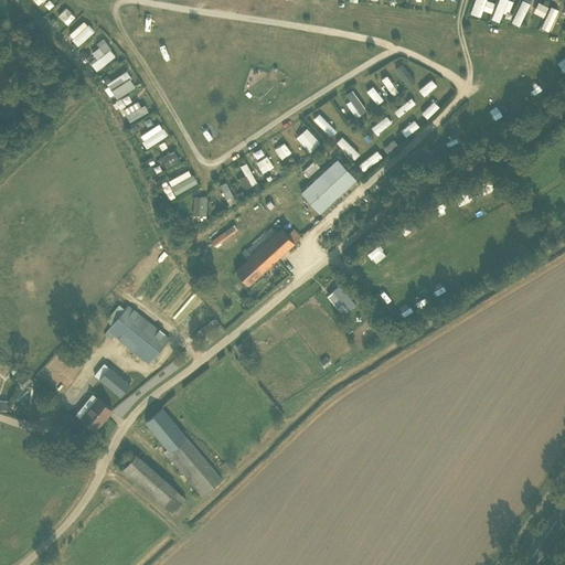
[(489,0),(473,0),(470,12),(480,16),(482,9),(491,12),(494,2),(489,0)]
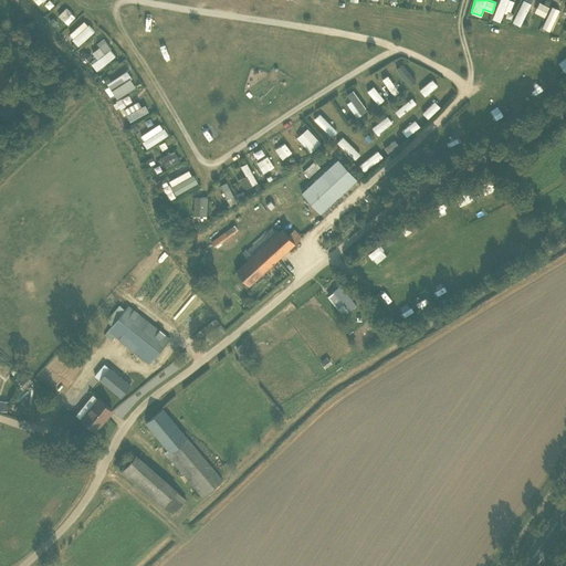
[(510,12),(514,0),(499,0),(492,19),(500,21),(504,10),(510,12)]
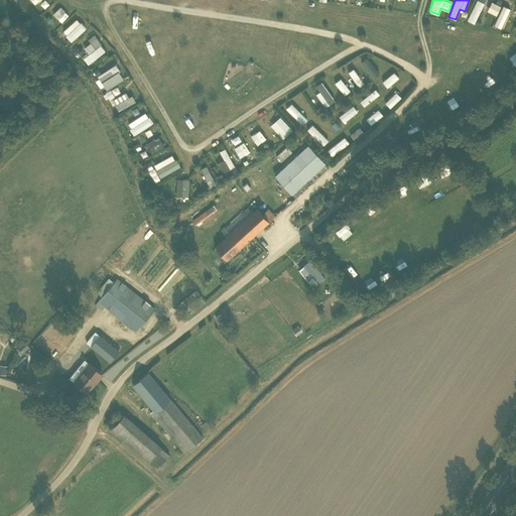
[(476,0),(467,20),(475,23),(485,0),(476,0)]
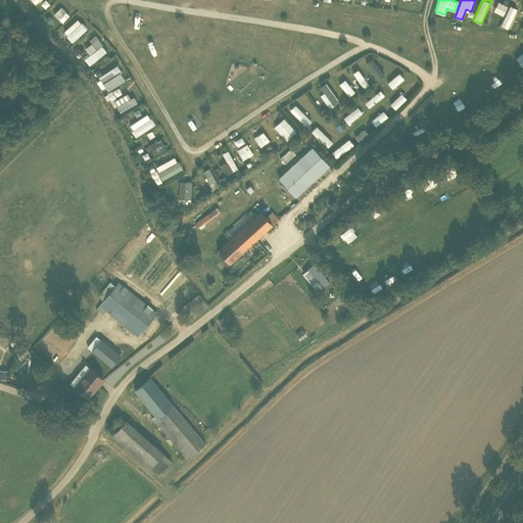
[(61,6),(54,13),(62,22),(69,15),(61,6)]
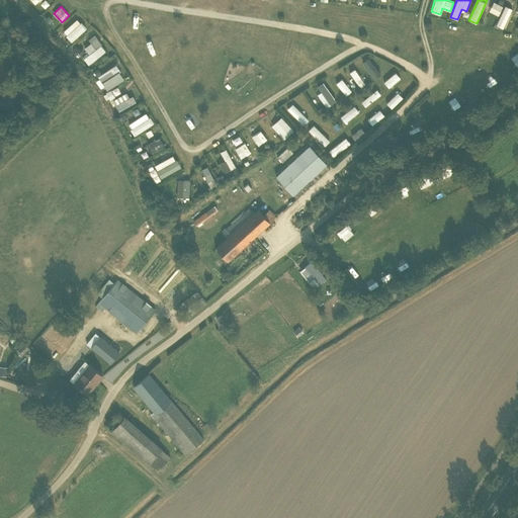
[(63,31),(72,41),(87,27),(78,18),(63,31)]
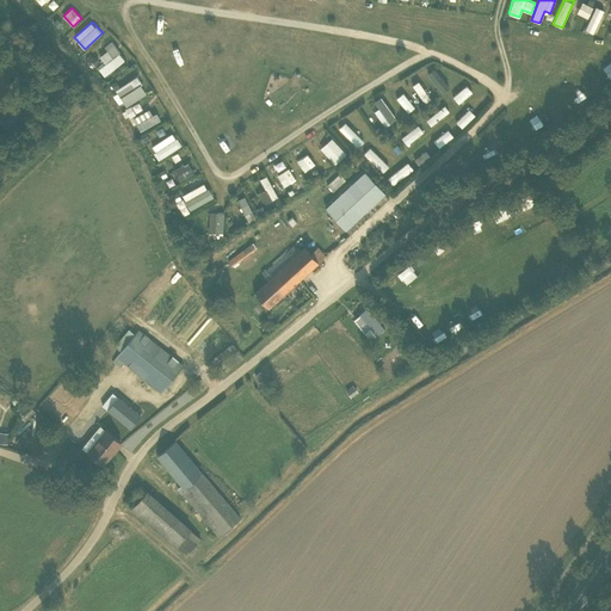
[(105,76),(125,59),(112,43),(99,55),(104,62),(98,67),(105,76)]
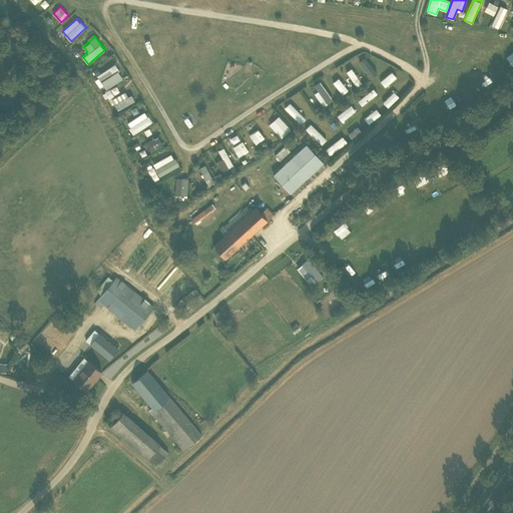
[(267,37),(265,59),(274,60),(276,38),(267,37)]
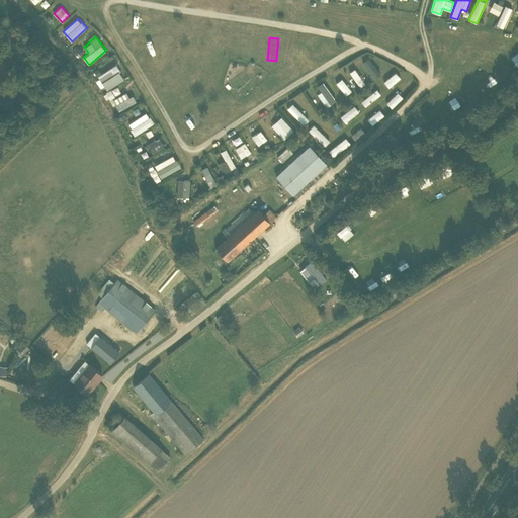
[(362,62),(375,78),(381,73),(368,58),(362,62)]
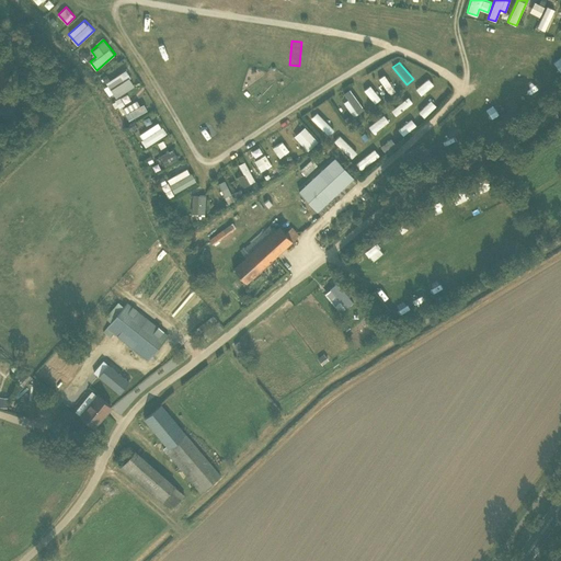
[(126,70),(106,81),(115,98),(135,87),(126,70)]
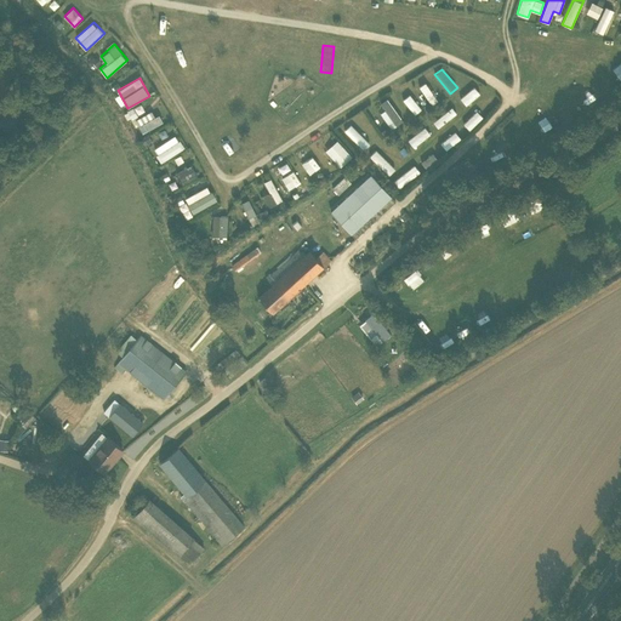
[(426,81),(419,86),(432,104),(438,101),(426,81)]
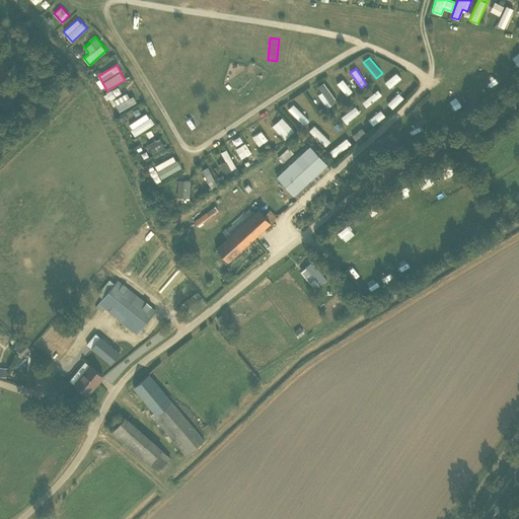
[(493,88),(501,82),(493,70),(484,76),(493,88)]
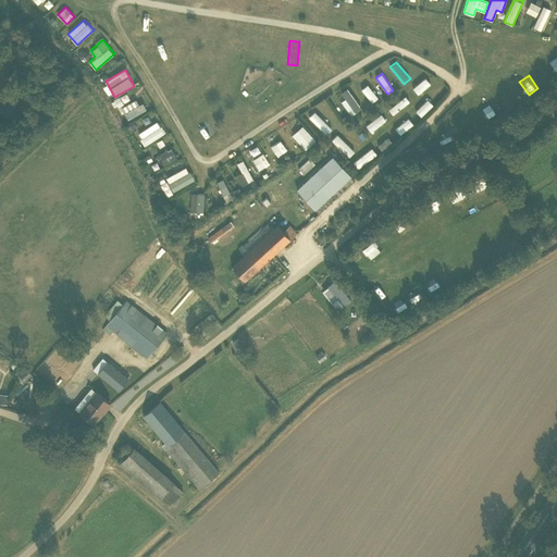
[(418,94),(431,84),(425,77),(412,87),(418,94)]
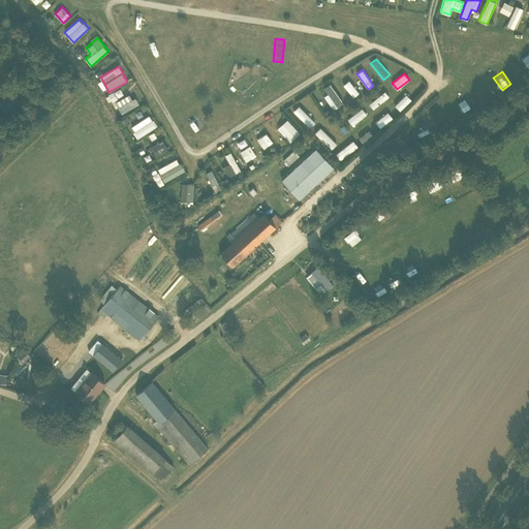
[(343,84),(353,97),(360,92),(349,80),(343,84)]
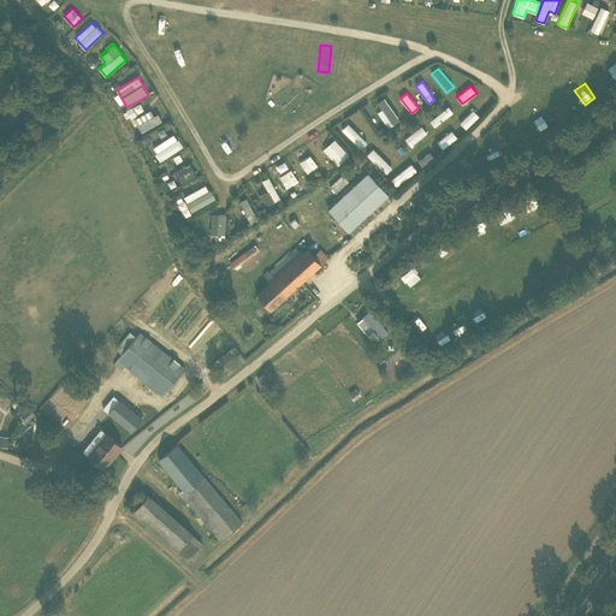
[(381,108),(377,112),(389,128),(401,118),(383,96),(375,102),(381,108)]
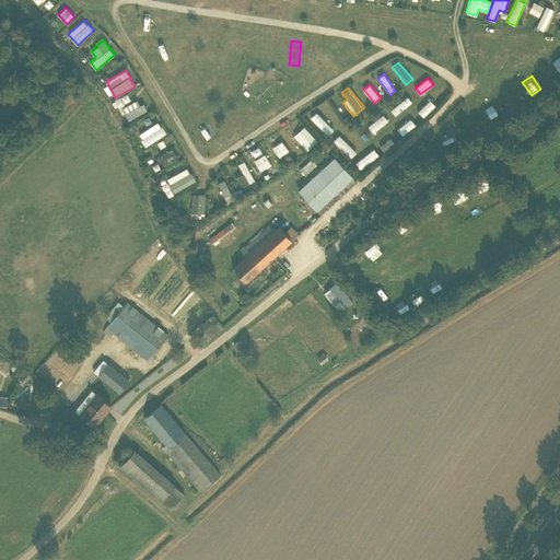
[(391,108),(395,114),(412,102),(408,96),(391,108)]
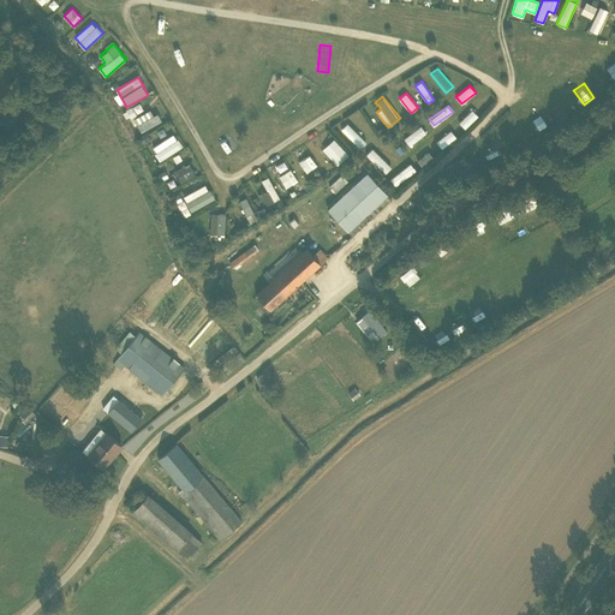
[(162,121),(157,113),(153,115),(150,109),(132,119),(138,132),(162,121)]
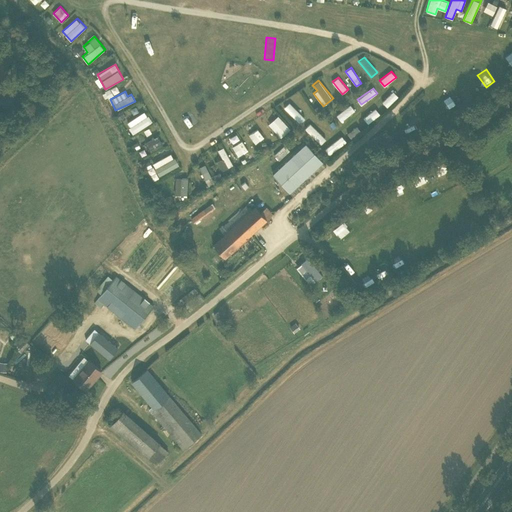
[(382,101),(387,106),(398,96),(393,91),(382,101)]
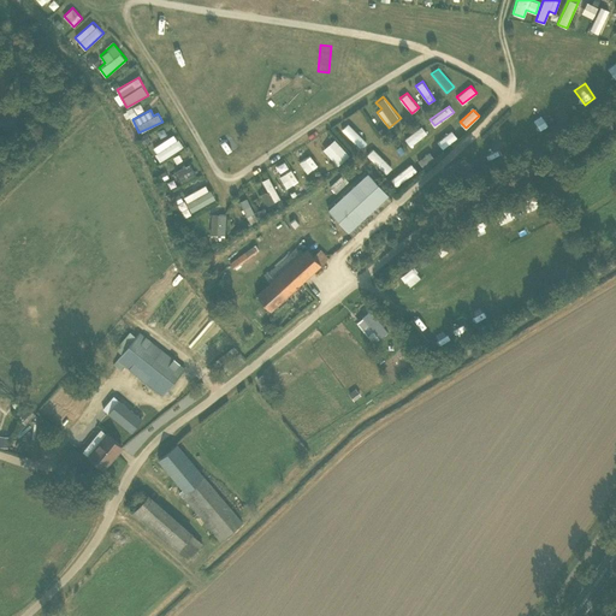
[(342,129),(361,148),(368,141),(348,123),(342,129)]
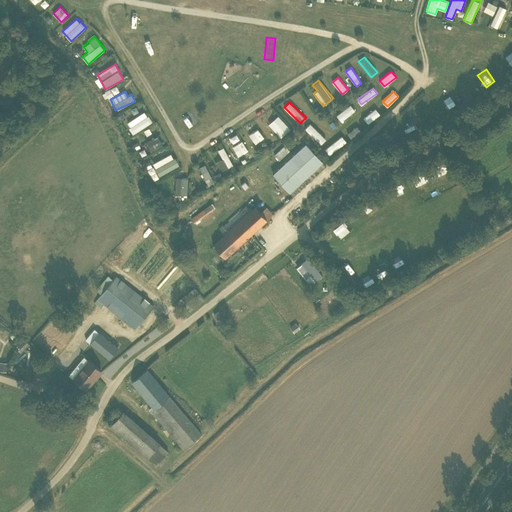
[(340,117),(354,109),(350,104),(337,112),(340,117)]
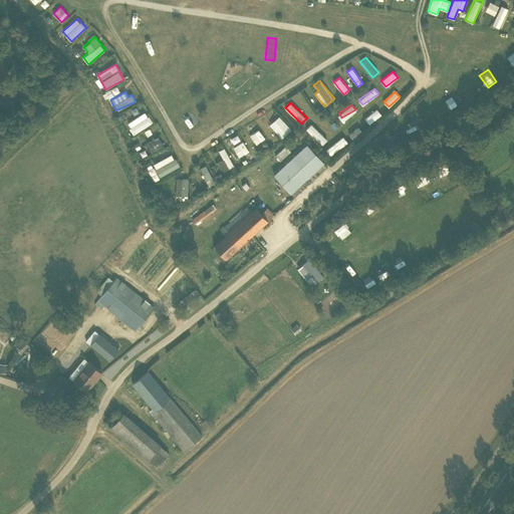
[(376,108),(364,118),(369,123),(381,114),(376,108)]
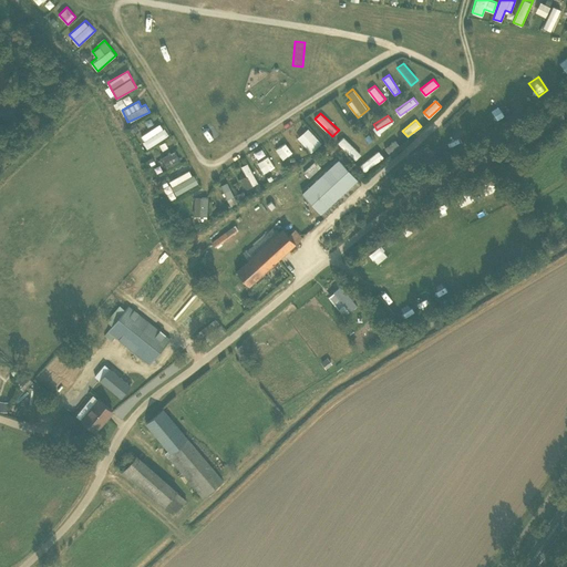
[(147,147),(168,135),(161,123),(141,135),(147,147)]
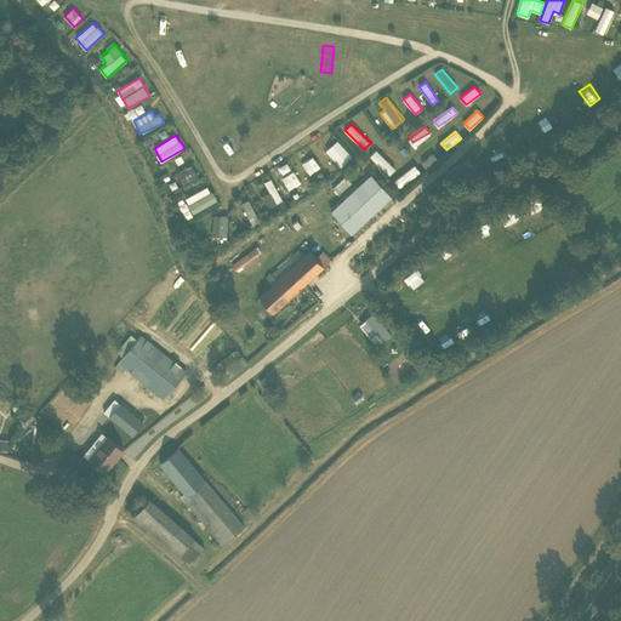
[(337,140),(325,151),(341,166),(352,155),(337,140)]
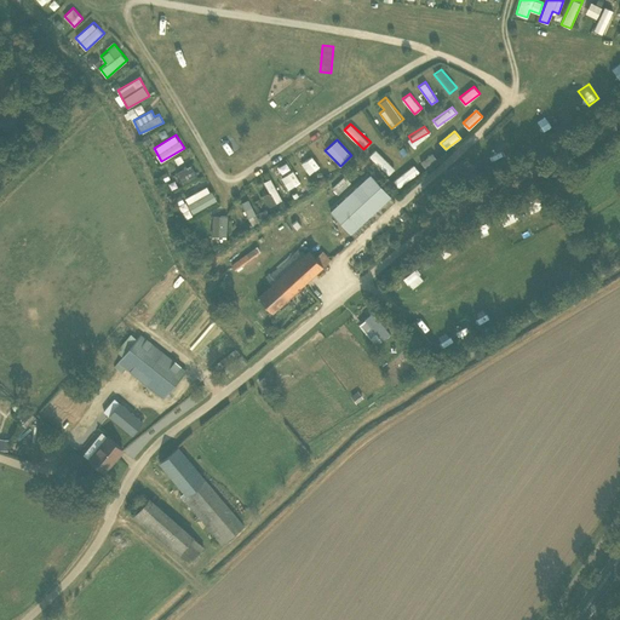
[(493,145),(495,155),(506,151),(504,142),(493,145)]
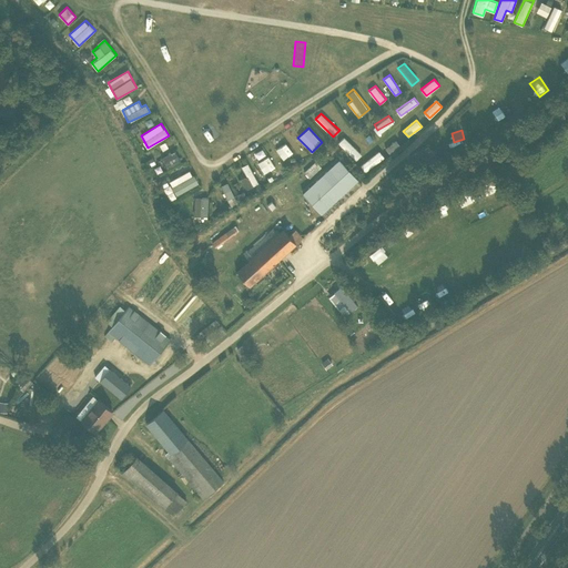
[(355,160),(362,154),(345,137),(338,142),(355,160)]
